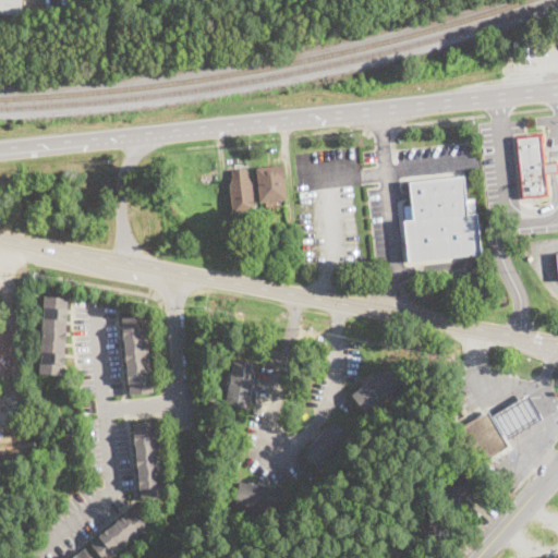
[(23,0),(22,15),(0,13),(0,0),(23,0)]
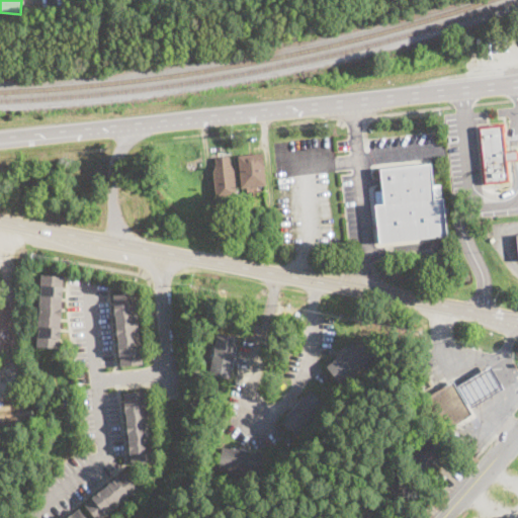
[(505,125),(507,151),(513,151),(517,150),(517,161),(514,161),(508,162),(510,181),(486,184),(480,128),(505,125)]
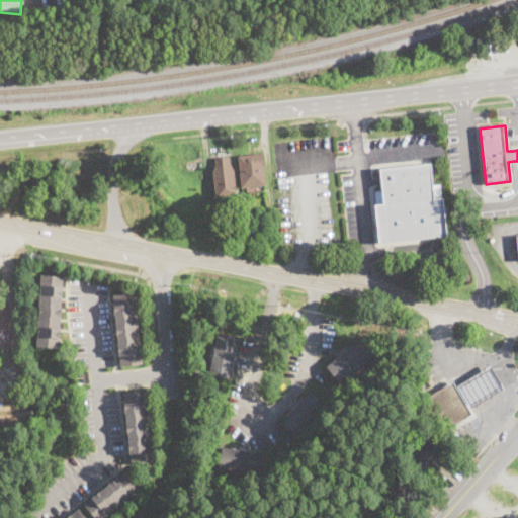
[(243,187),(239,156),(262,154),(266,184),(243,187)]
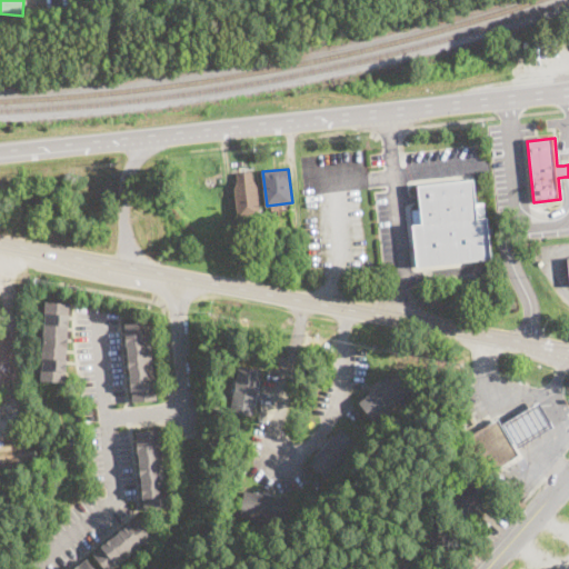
[(259,216),(238,218),(235,188),(238,181),(237,175),(250,172),(251,179),(257,189),(259,216)]
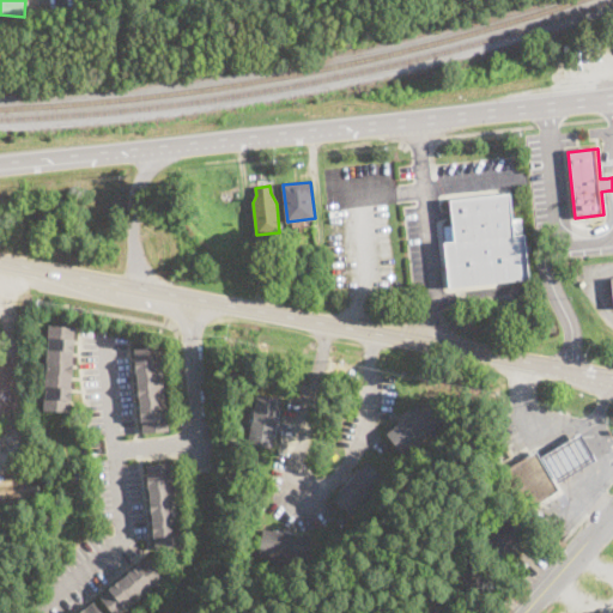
[(513,217),(521,217),(528,277),(451,286),(444,224),(454,223),(450,200),(509,193),(513,217)]
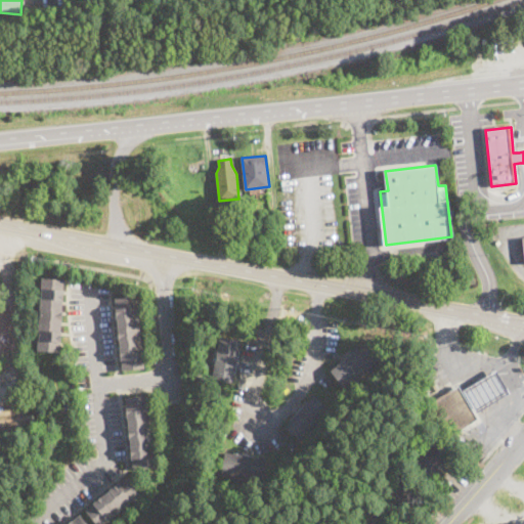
[(63,289),(61,312),(62,312),(62,320),(61,320),(61,321),(61,341),(60,341),(59,351),(38,349),(42,277),(63,278),(63,289)]
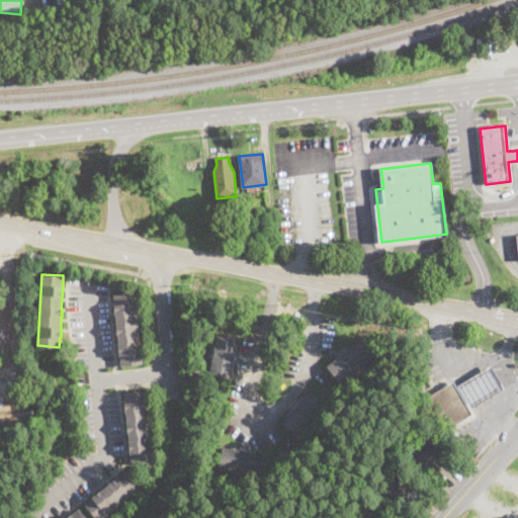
[(136,301),(139,322),(138,323),(139,332),(140,332),(141,343),(140,343),(142,362),(121,365),(113,294),(136,292),(137,301),(136,301)]
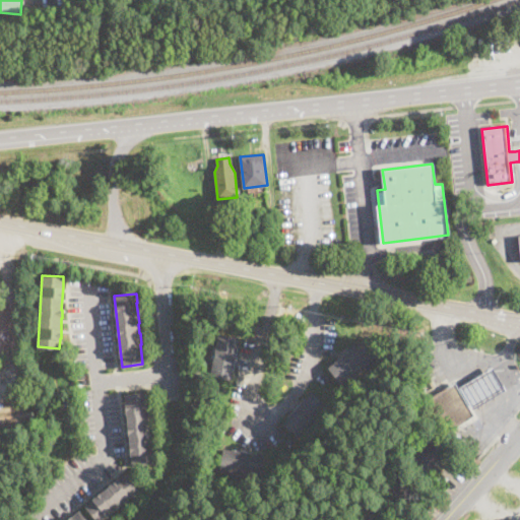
[(238,338),(231,380),(210,376),(218,335),(238,338)]
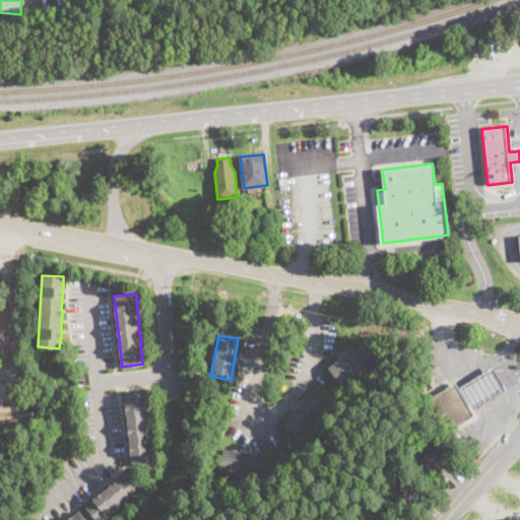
[(374,360),(341,385),(328,368),(361,342),(374,360)]
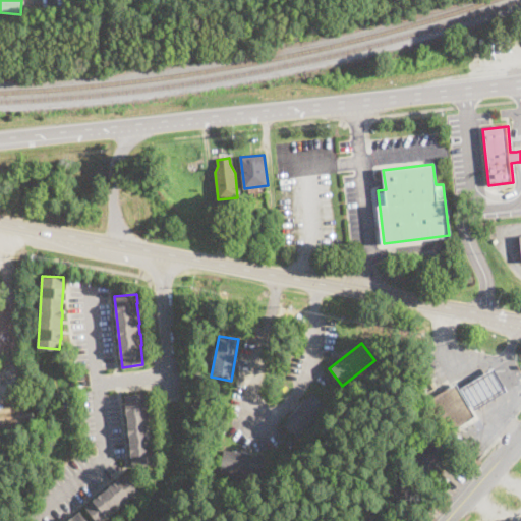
[(473,410),(460,389),(494,369),(506,391),(473,410)]
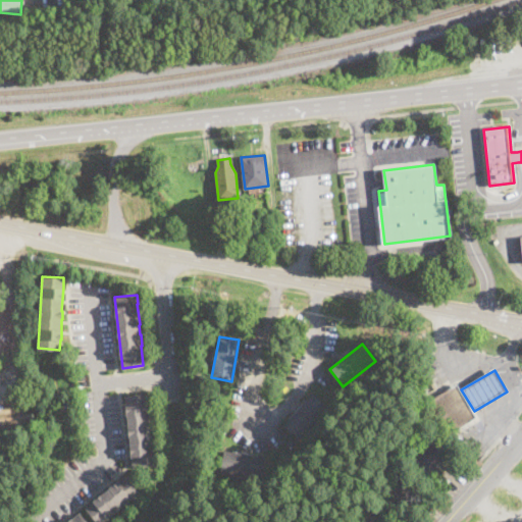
[(477,417),(448,435),(439,422),(434,425),(425,410),(429,407),(427,403),(458,384),(461,389),(474,411),(477,417)]
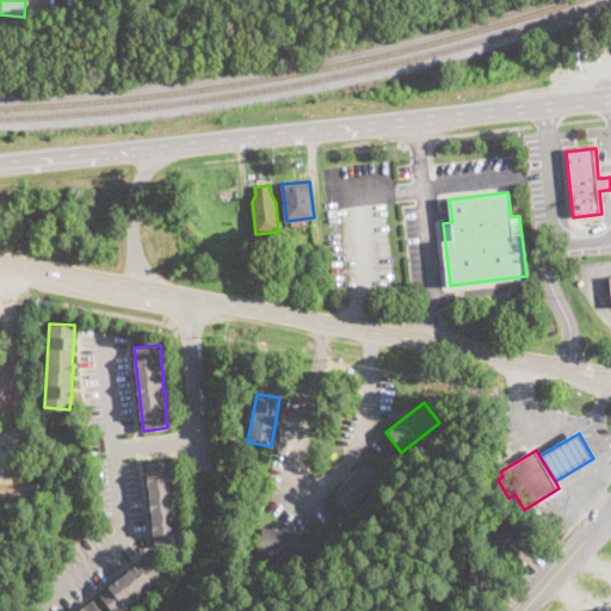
[(174,495),(176,507),(177,507),(180,543),(155,545),(147,462),(172,460),(176,495),(174,495)]
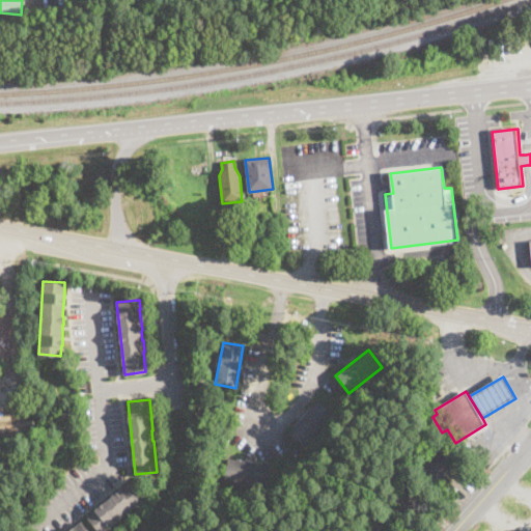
[(333,415),(305,448),(289,435),(317,401),(333,415)]
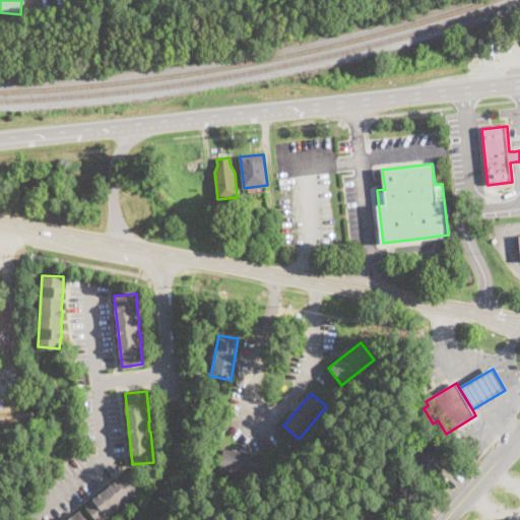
[(430,441),(446,454),(427,476),(409,462),(415,455),(413,454),(420,446),(424,449),(430,441)]
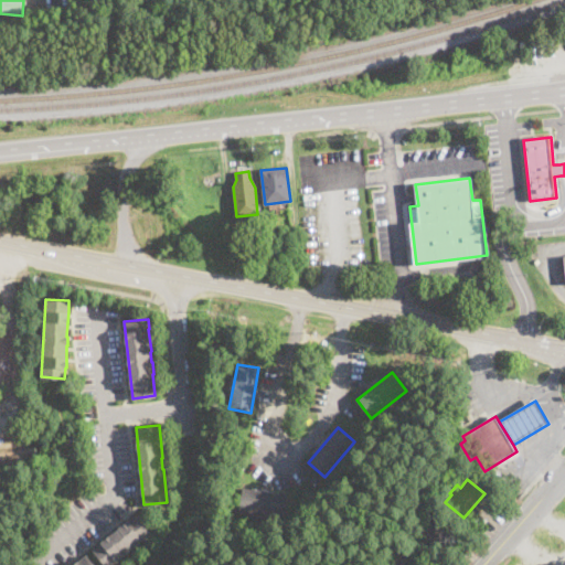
[(287,494),(284,518),(241,511),(244,488),(287,494)]
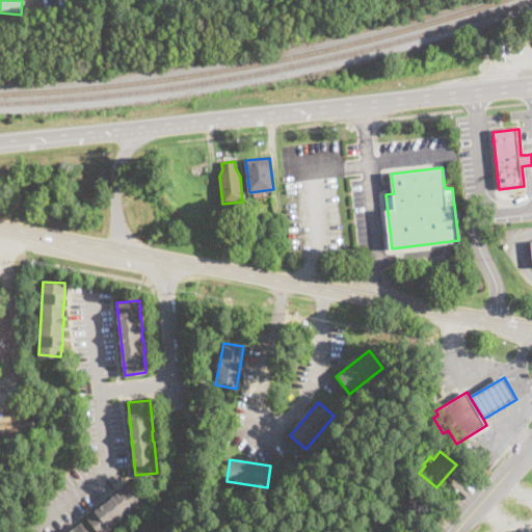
[(141,502),(103,531),(99,531),(87,516),(127,484),(141,502)]
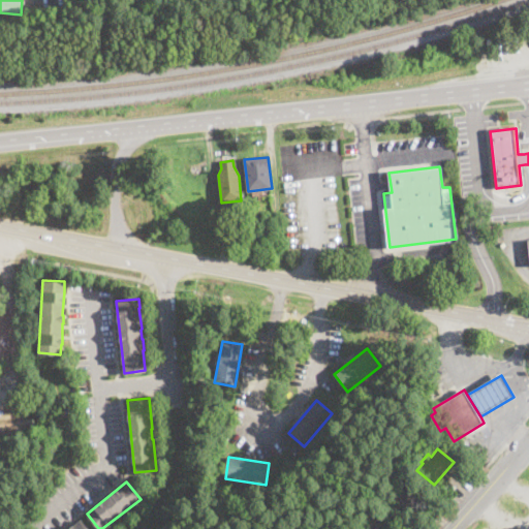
[(88,528),(67,528),(81,519),(88,528)]
